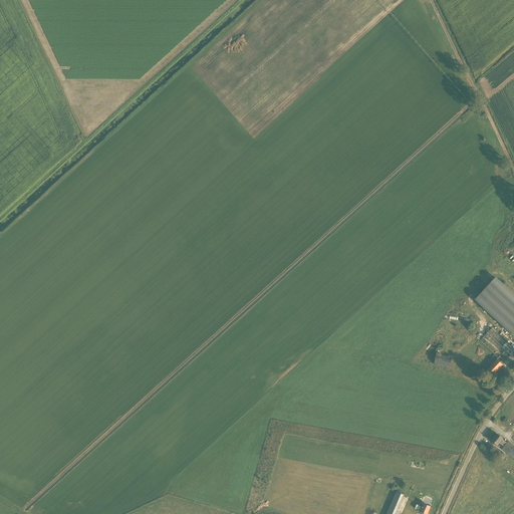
[(475,301),(507,332),(513,324),(513,295),(496,278),(475,301)]
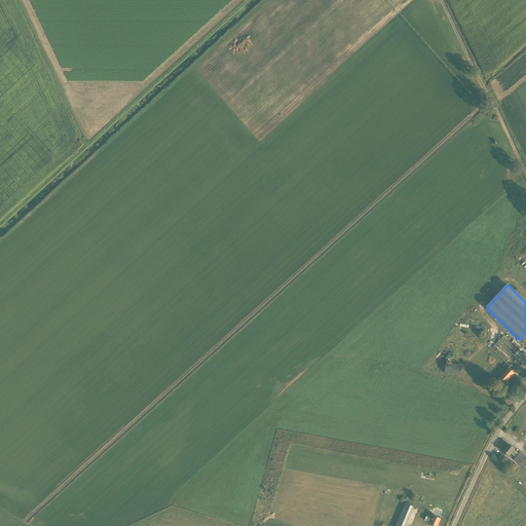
[(503,385),(523,364),(522,363),(525,359),(525,358),(503,336),(491,349),(505,364),(496,373),(499,377),(497,379),(503,385)]
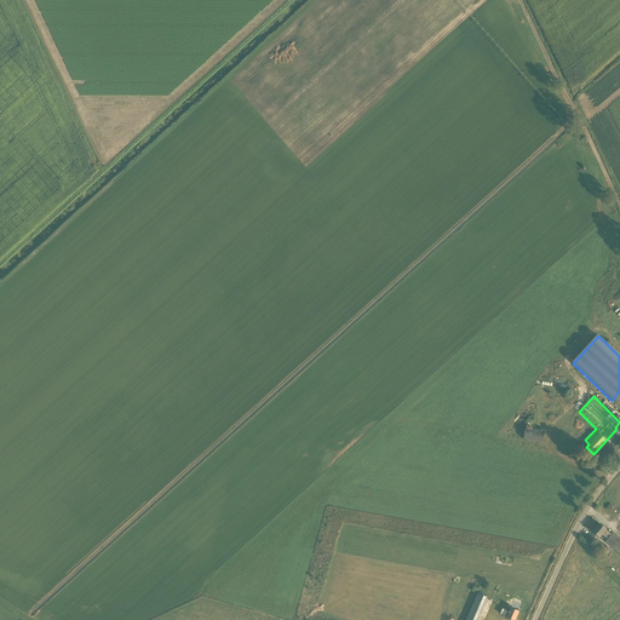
[(543,443),(544,437),(545,430),(532,426),(527,425),(523,438),(543,443)]
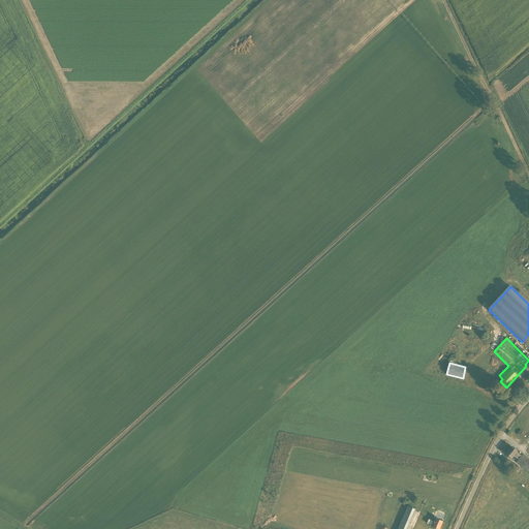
[(522,456),(517,453),(517,452),(511,447),(506,454),(511,458),(514,456),(519,460),(517,462),(528,472),(528,459),(523,455),(522,456)]
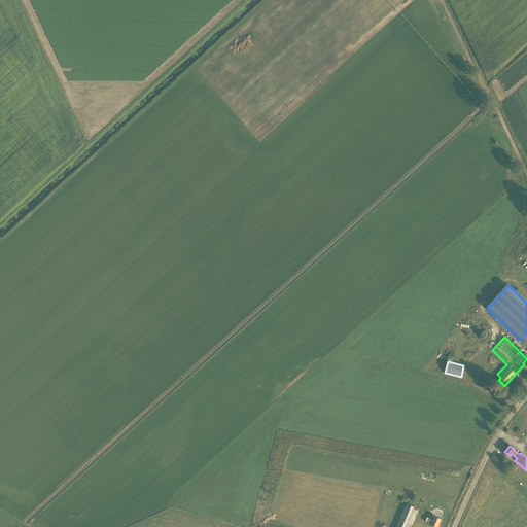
[(515,471),(518,466),(513,462),(510,466),(515,471)]
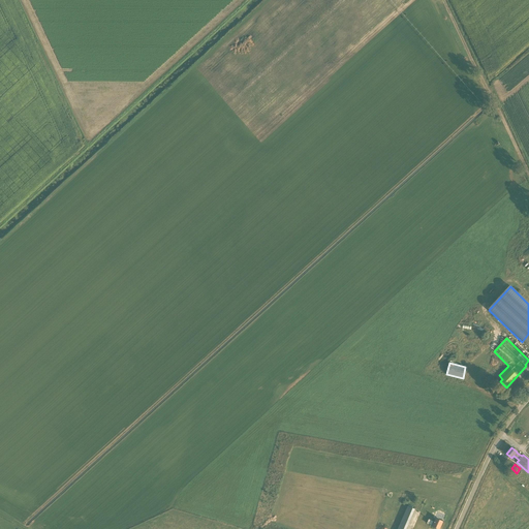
[(405,528),(414,509),(403,504),(396,522),(394,521),(393,523),(395,524),(392,528),(405,528)]
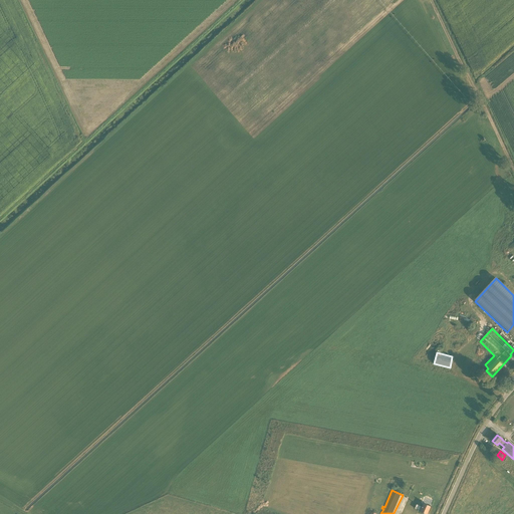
[(423,507),(417,505),(418,501),(410,498),(402,513),(412,513),(415,509),(421,511),(420,512),(425,513),(427,513),(430,507),(424,504),(423,507)]
